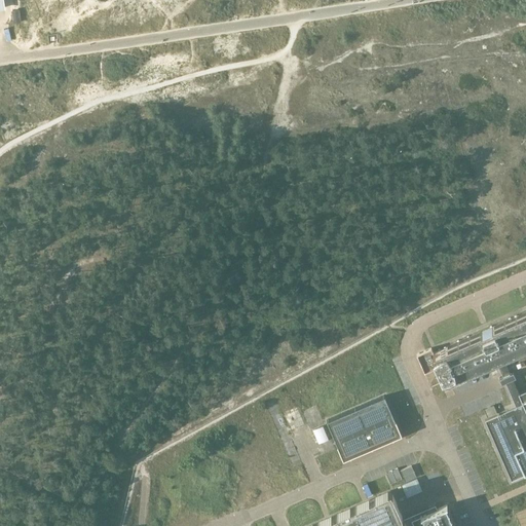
[(420,352),(416,354),(424,373),(434,369),(437,376),(439,379),(443,377),(444,381),(494,360),(501,357),(525,346),(525,313),(440,350),(440,351),(437,352),(433,354),(430,348),(420,352)]
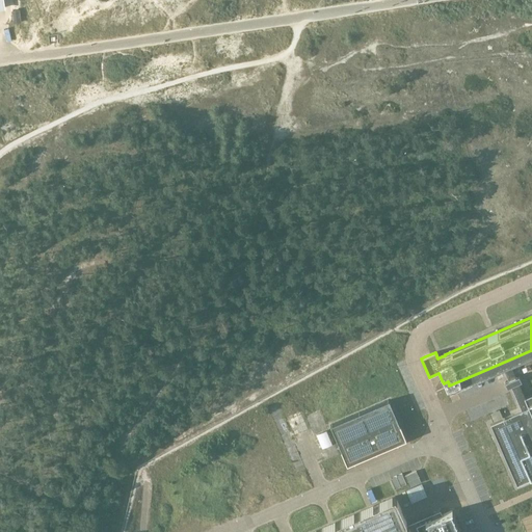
[(501,365),(507,379),(508,380),(506,381),(503,382),(506,389),(509,388),(511,387),(512,391),(522,410),(489,425),(516,486),(531,479),(531,394),(524,398),(516,381),(507,362),(501,365)]
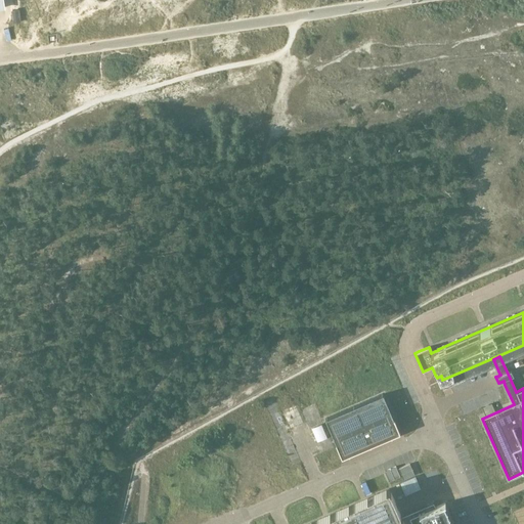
[(341,459),(399,433),(383,394),(324,420),(341,459)]
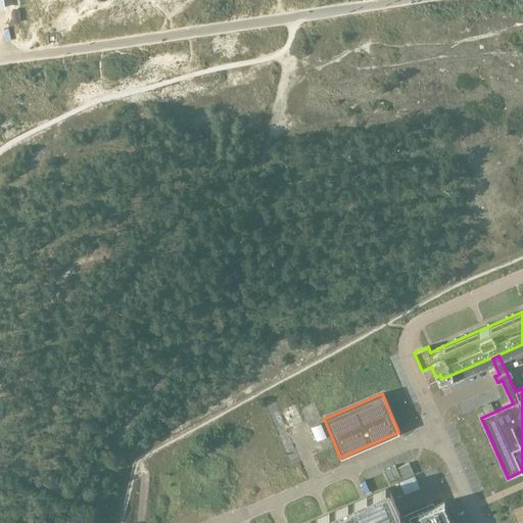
[(410,463),(398,468),(403,479),(415,474),(410,463)]
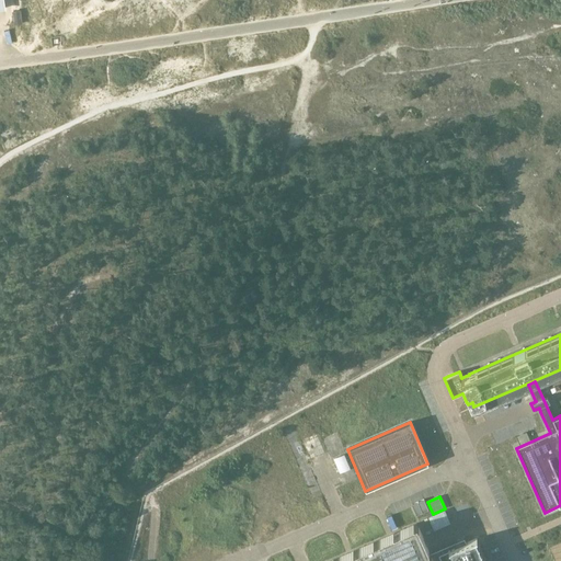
[(416,516),(428,511),(424,500),(411,505),(416,516)]
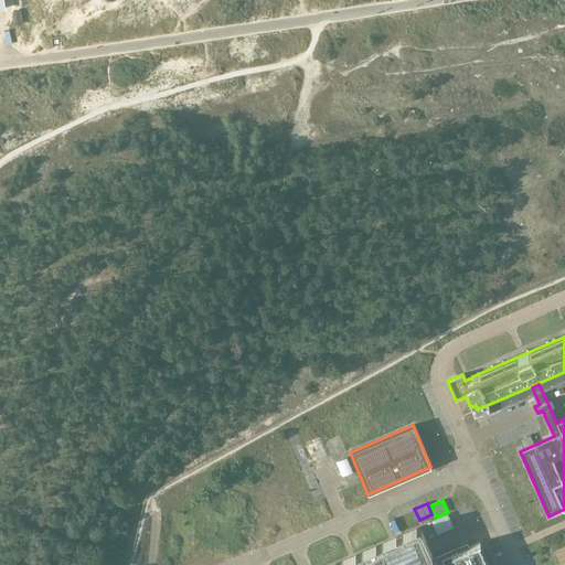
[(444,564),(441,558),(447,556),(446,553),(433,558),(430,554),(432,553),(422,530),(420,530),(419,528),(416,529),(416,528),(411,530),(329,564),(444,564)]
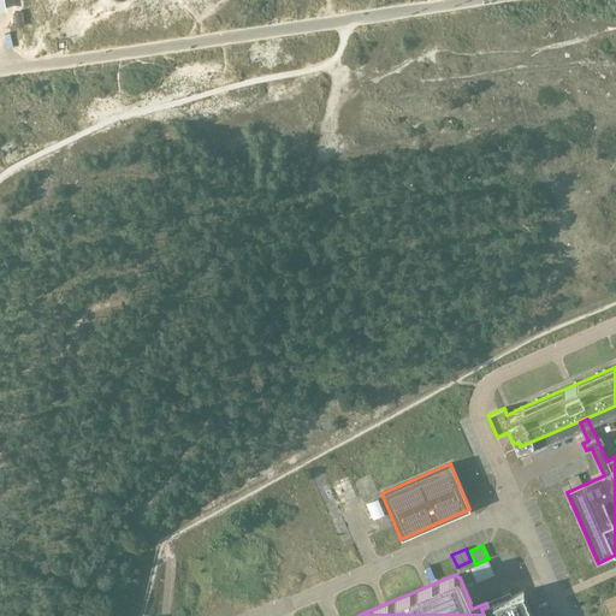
[(509,592),(486,603),(487,606),(493,604),(498,615),(532,615),(522,592),(511,597),(509,592)]
